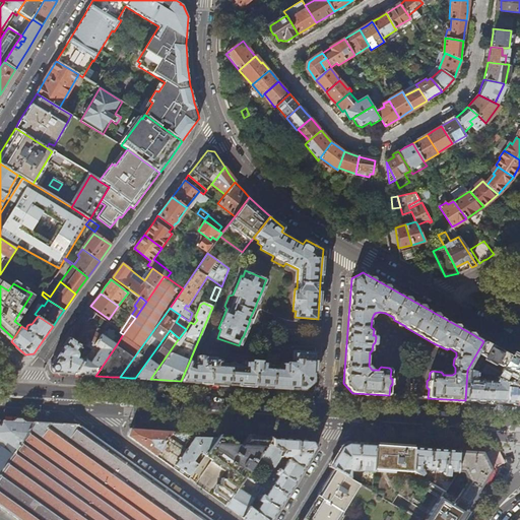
[(75,328),(69,337),(85,349),(91,340),(95,344),(102,335),(98,332),(99,330),(81,318),(75,328)]
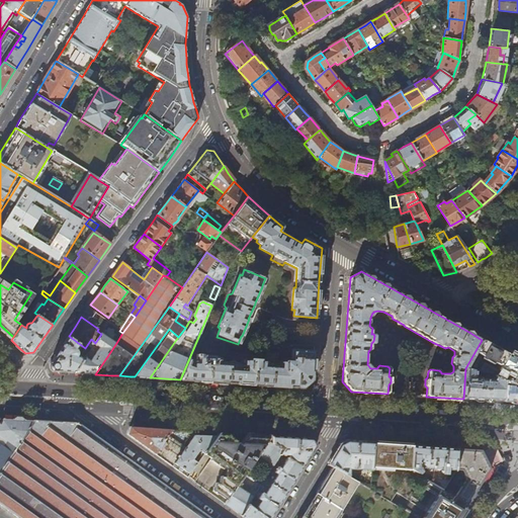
[(2,327),(0,325),(0,330),(11,340),(13,337),(2,327)]
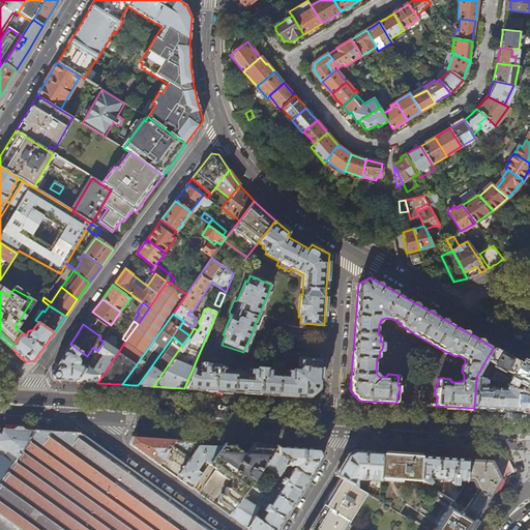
[(104,342),(97,351),(96,352),(102,356),(93,370),(87,365),(85,369),(77,381),(87,382),(97,383),(119,351),(107,343),(109,341),(106,339),(104,342)]
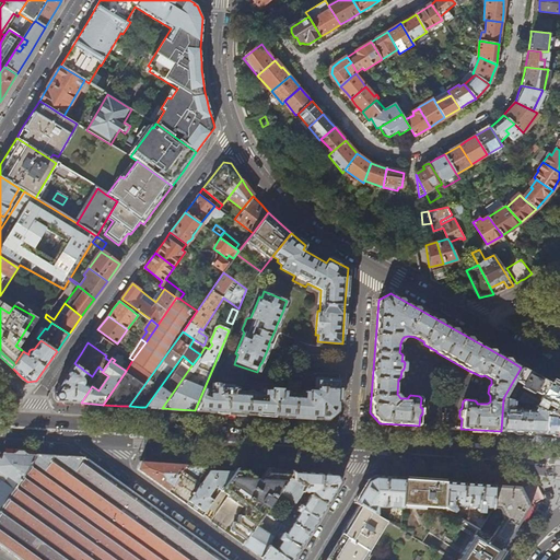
[(156,408),(162,408),(189,369),(181,362),(167,383),(170,385),(171,382),(175,385),(173,386),(171,389),(170,388),(166,393),(161,388),(148,407),(156,408)]
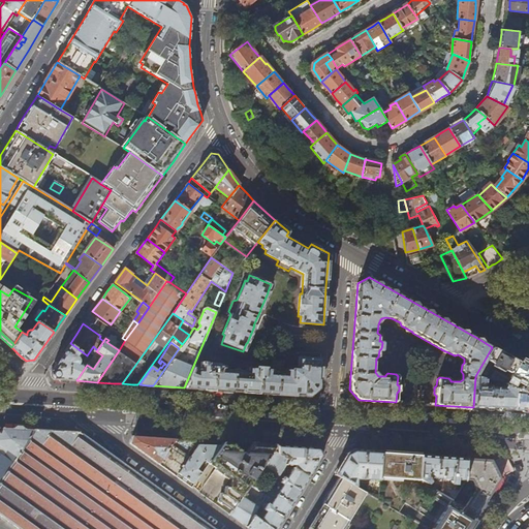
[(87,355),(70,343),(51,372),(54,379),(64,379),(76,380),(85,368),(80,363),(80,362),(80,361),(80,360),(79,359),(80,356),(89,363),(91,359),(87,355)]
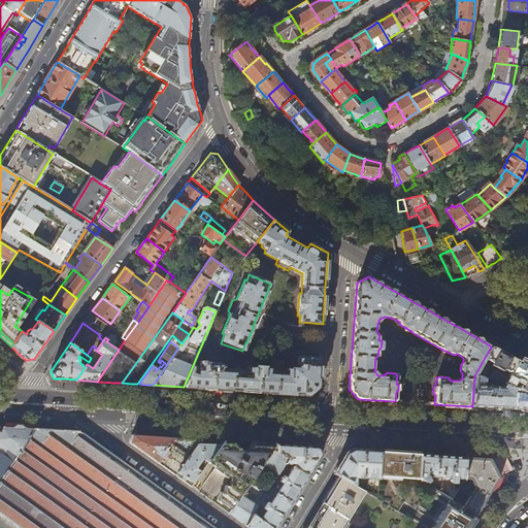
[(503,354),(491,347),(474,375),(486,377),(503,383),(504,383),(518,361),(503,354)]
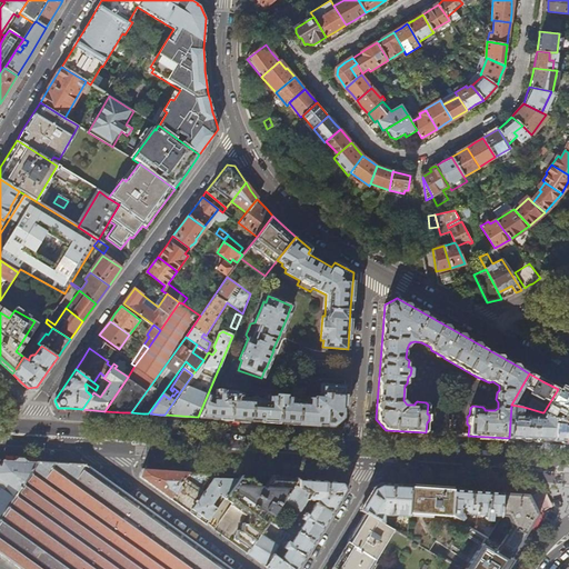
[(208,393),(198,417),(220,419),(239,420),(260,421),(280,422),(320,426),(332,426),(343,417),(345,401),(346,386),(321,383),(320,397),(305,396),(306,388),(292,387),(291,397),(286,396),(286,395),(276,395),(275,396),(268,395),(267,399),(241,398),(242,393),(233,392),(233,391),(223,390),(223,391),(219,391),(219,389),(216,389),(216,397),(215,397),(208,393)]
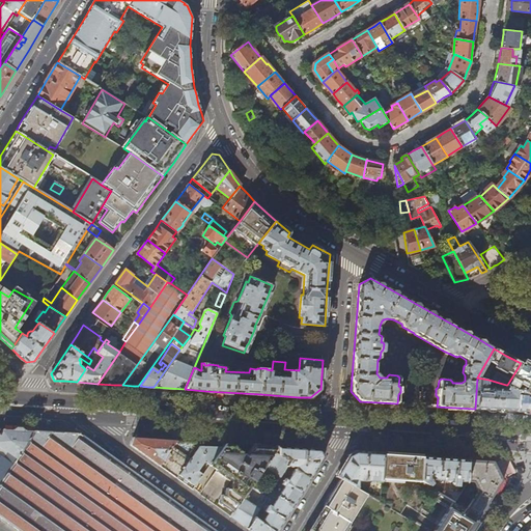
[(530,369),(521,363),(507,385),(515,390),(514,411),(524,412),(530,412),(530,369)]
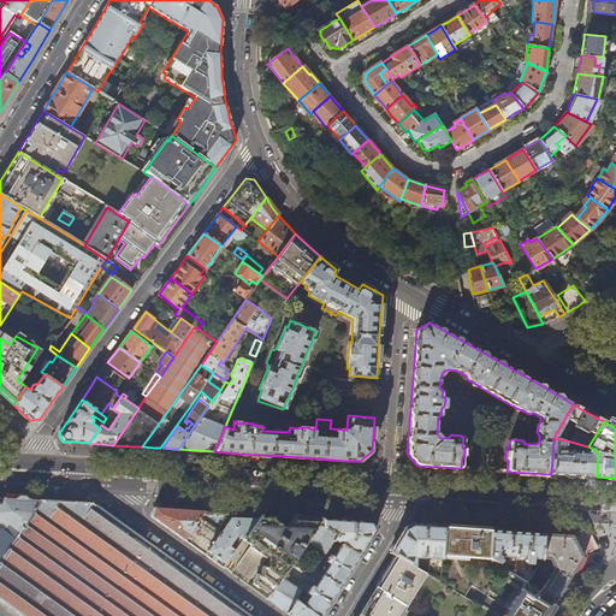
[(567,440),(554,438),(551,474),(573,475),(597,477),(598,452),(588,446),(587,446),(586,454),(579,452),(579,449),(574,449),(574,452),(566,452),(567,440)]
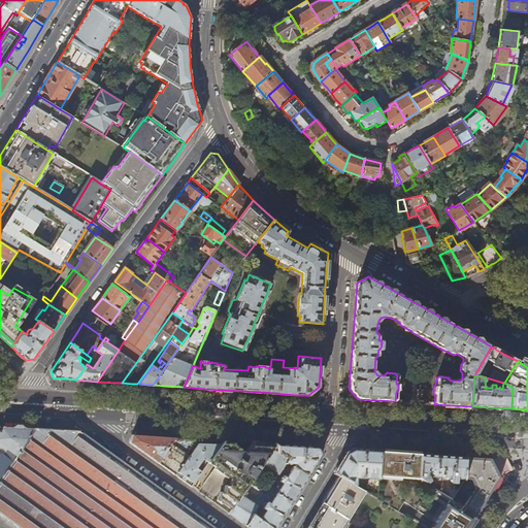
[(31,428),(3,426),(0,430),(0,482),(35,429),(31,428)]
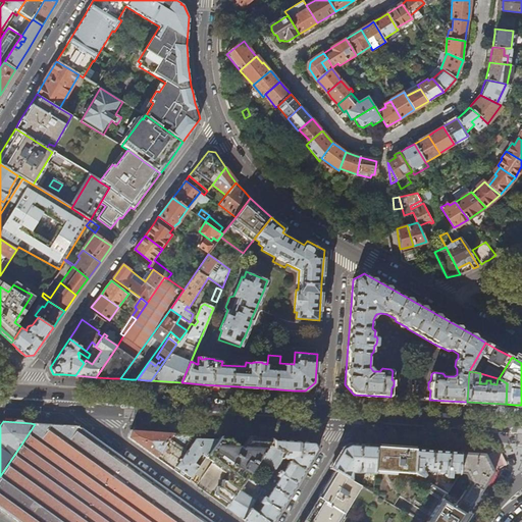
[(211,521),(79,425),(35,424),(0,476),(0,508),(19,521),(211,521)]
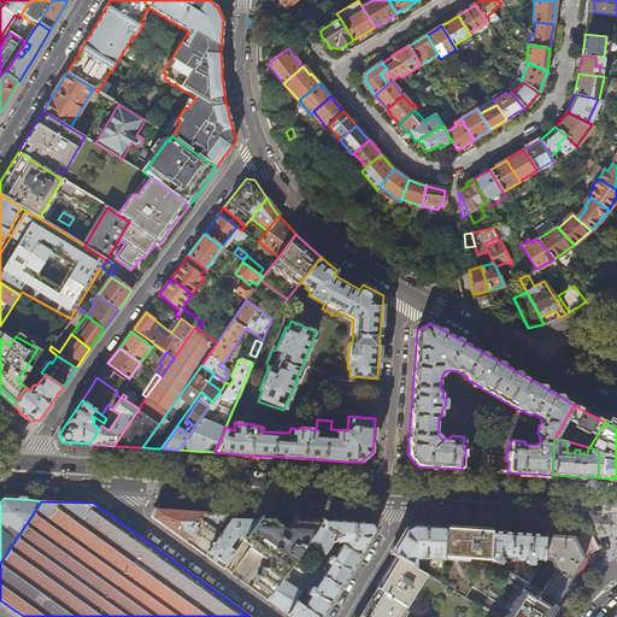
[(197,523),(204,512),(184,511),(154,509),(152,517),(168,529),(184,541),(189,534),(183,529),(189,523),(197,523)]
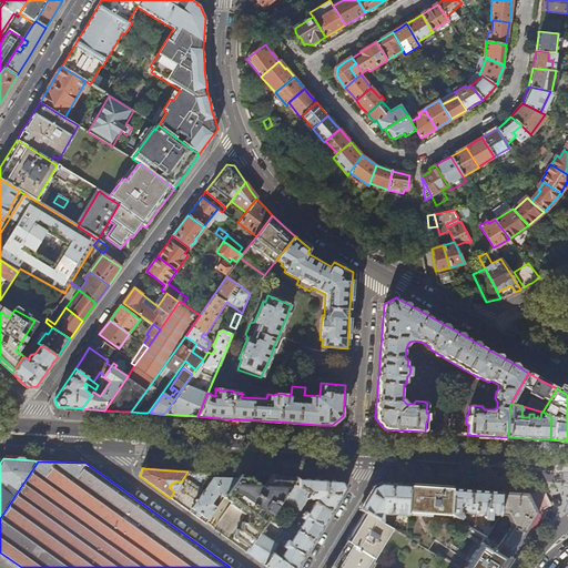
[(210,473),(188,472),(181,482),(174,492),(170,498),(190,513),(193,515),(205,524),(217,507),(212,504),(216,498),(217,499),(220,496),(217,495),(219,494),(224,497),(241,475),(216,473),(210,473)]
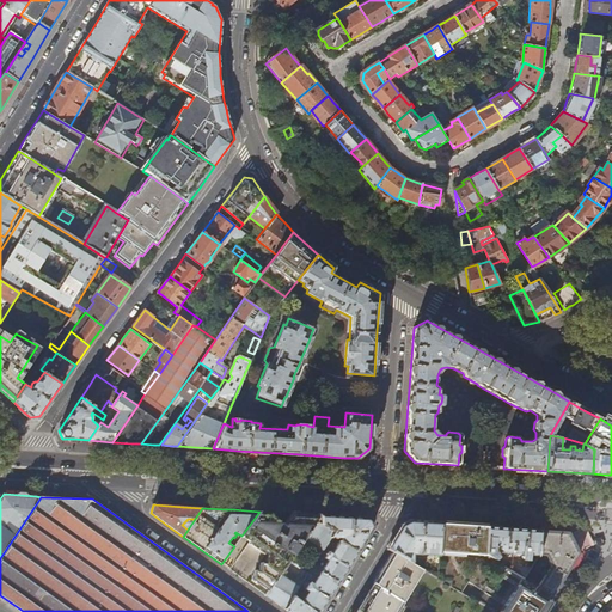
[(295,514),(259,512),(242,536),(268,554),(267,562),(262,562),(259,570),(256,570),(254,580),(269,589),(279,574),(305,537),(316,520),(317,515),(295,514)]
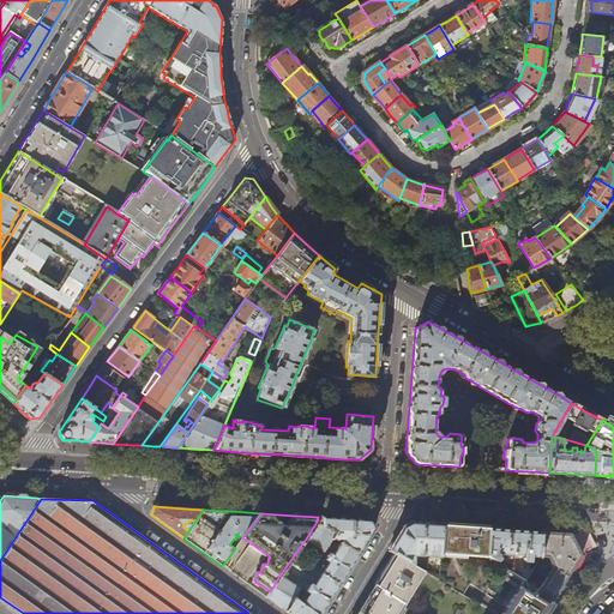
[(324,517),(318,517),(317,522),(306,539),(324,551),(327,546),(335,534),(323,525),(324,517)]
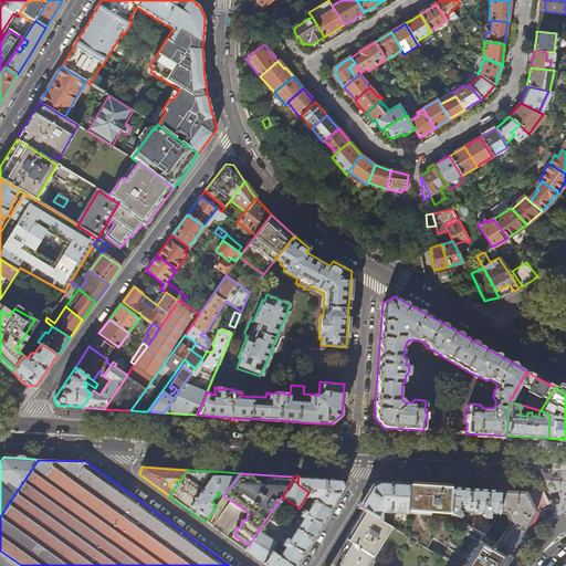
[(322,479),(299,477),(297,484),(308,492),(302,503),(305,503),(308,498),(315,498),(313,501),(331,511),(337,499),(345,486),(341,480),(322,479)]
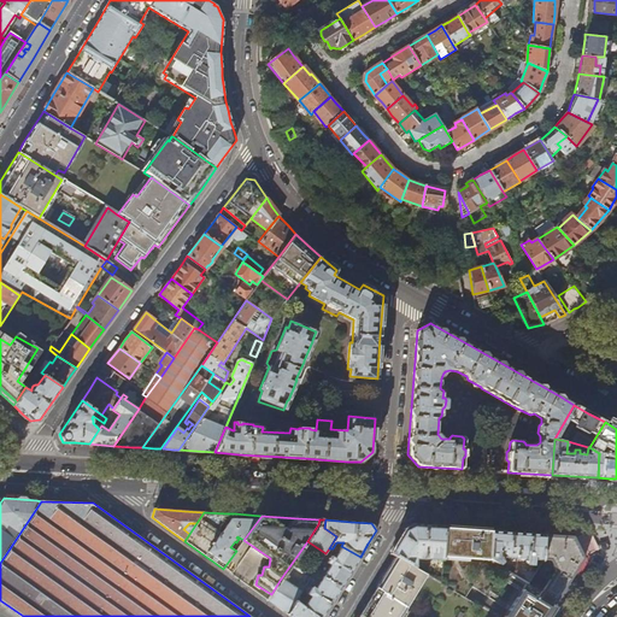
[(444,557),(445,528),(439,528),(412,526),(405,530),(399,540),(391,554),(395,557),(415,569),(416,559),(442,560),(444,557)]
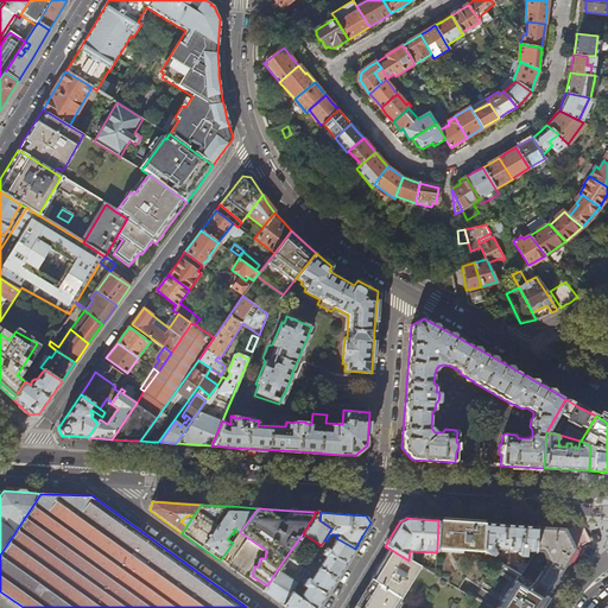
[(458,521),(438,520),(437,549),(482,551),(485,524),(458,521)]
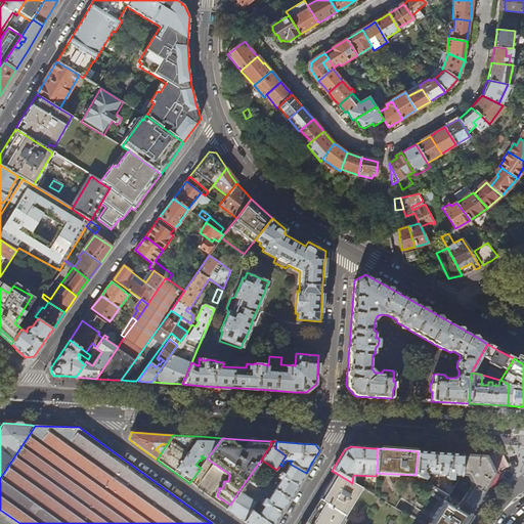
[(416,475),(426,482),(431,474),(435,474),(434,482),(432,485),(448,494),(452,488),(459,479),(459,475),(462,454),(452,453),(422,451),(418,451),(416,475)]
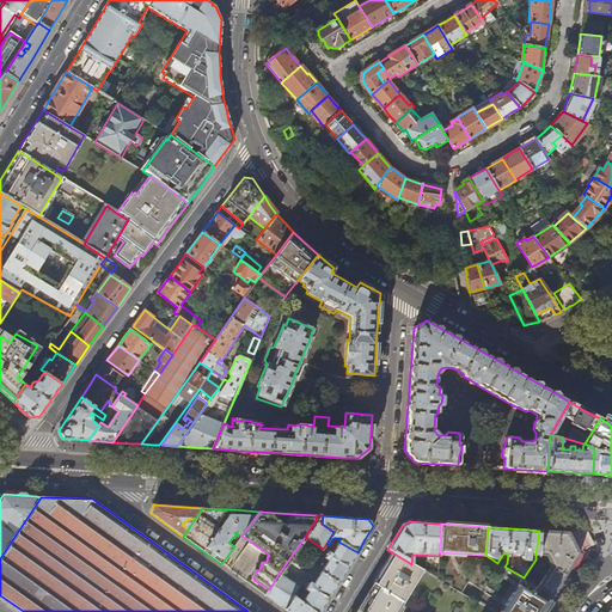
[(557,532),(539,531),(536,555),(545,555),(550,565),(548,569),(545,568),(543,571),(545,573),(542,577),(528,570),(524,577),(537,586),(552,595),(565,575),(579,554),(569,532),(557,532)]
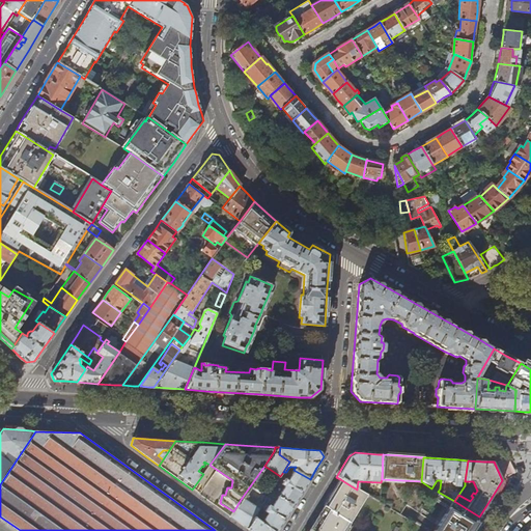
[(302,493),(310,479),(294,470),(292,472),(287,480),(280,476),(270,493),(294,506),(302,493)]
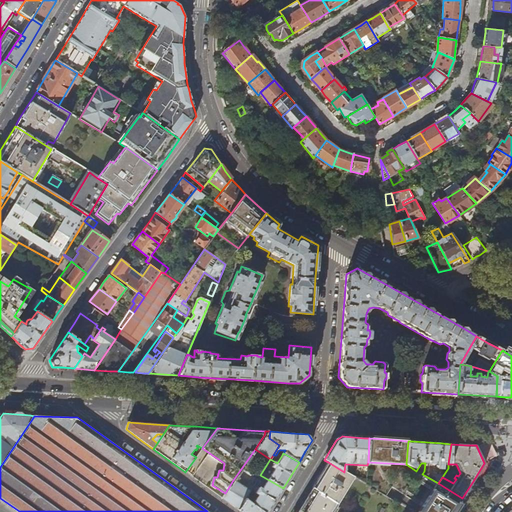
[(354,477),(344,472),(328,462),(317,479),(312,488),(337,504),(354,477)]
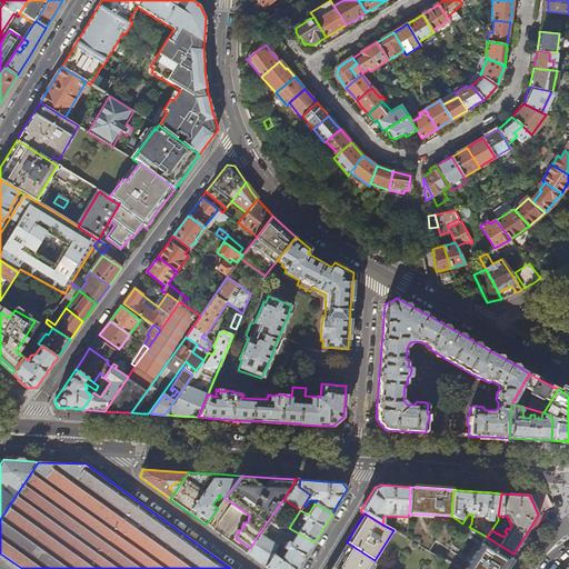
[(297,568),(305,557),(315,542),(289,528),(278,546),(286,550),(280,561),(291,568),(297,568)]
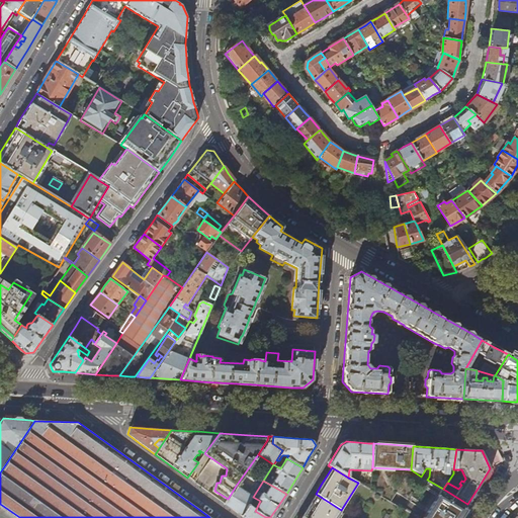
[(245,492),(236,486),(228,499),(225,504),(233,509),(242,515),(248,506),(253,497),(250,495),(250,494),(246,491),(245,492)]
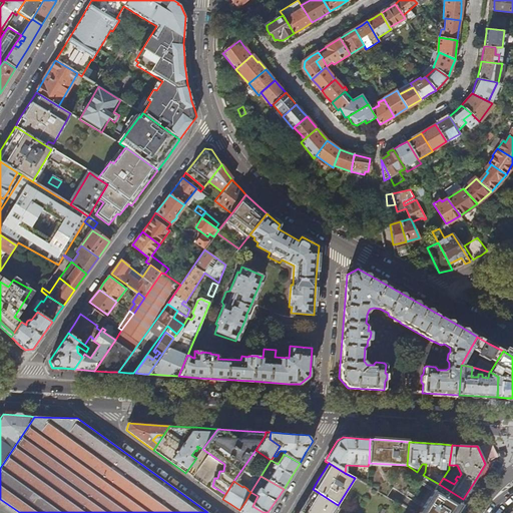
[(332,512),(338,505),(313,489),(304,505),(299,512),(332,512)]
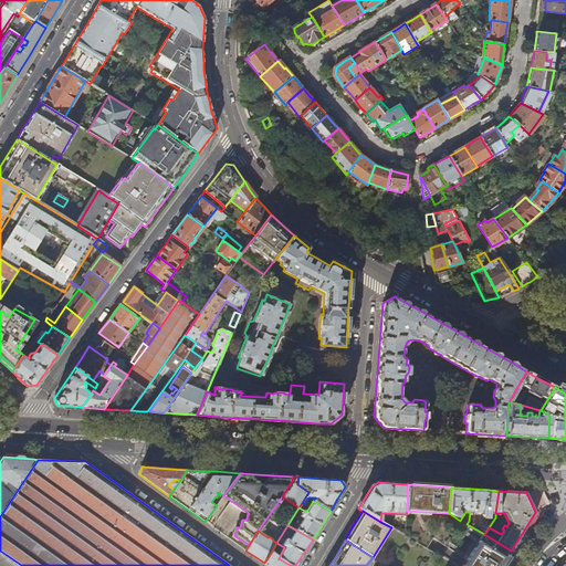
[(500,565),(511,551),(496,542),(493,547),(490,546),(489,547),(478,541),(462,565),(500,565)]
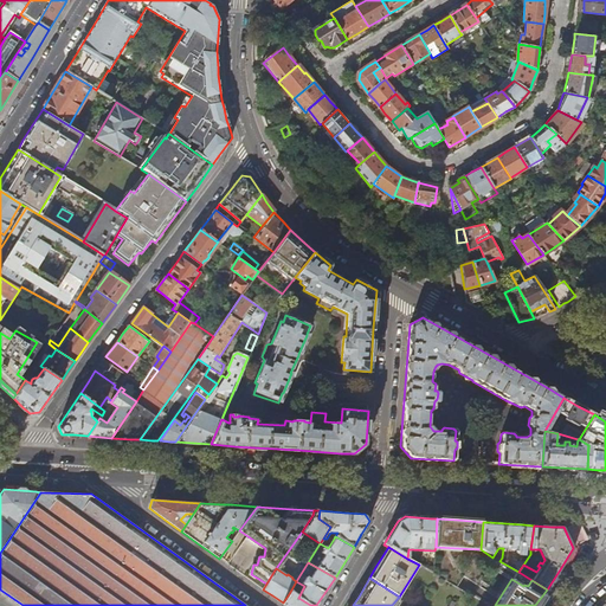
[(310,605),(298,598),(290,592),(283,603),(282,604),(285,605),(310,605)]
